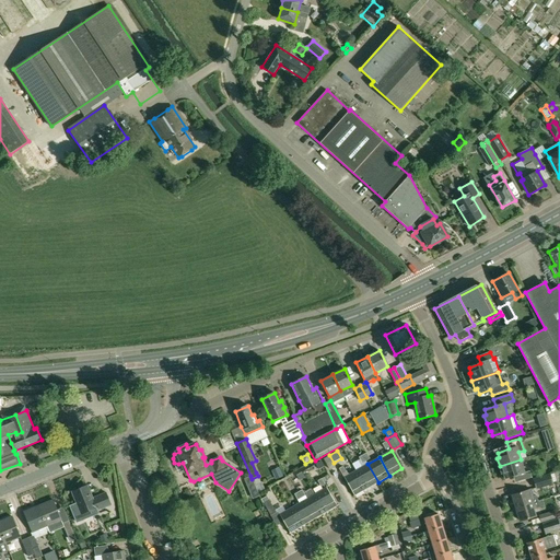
[(521,459),(500,466),(502,474),(504,474),(505,479),(514,476),(517,475),(518,481),(532,478),(531,471),(525,473),(521,459)]
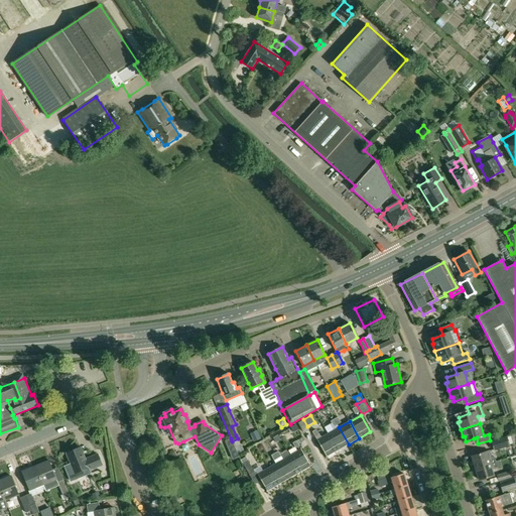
[(339,427),(328,433),(338,450),(349,444),(339,427)]
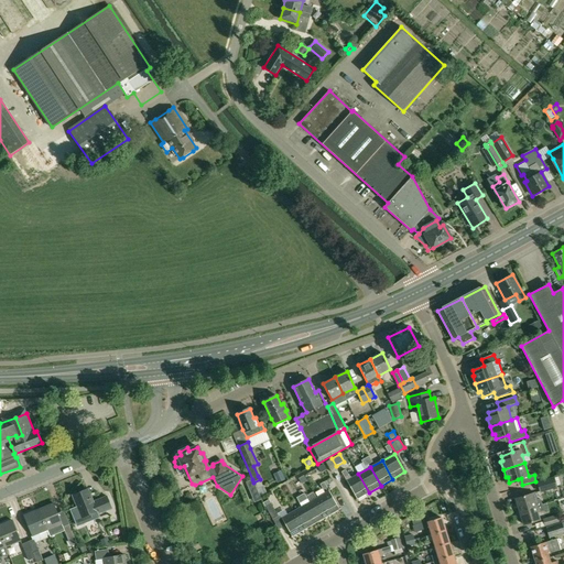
[(280,472),(274,474),(278,483),(284,480),(280,472)]
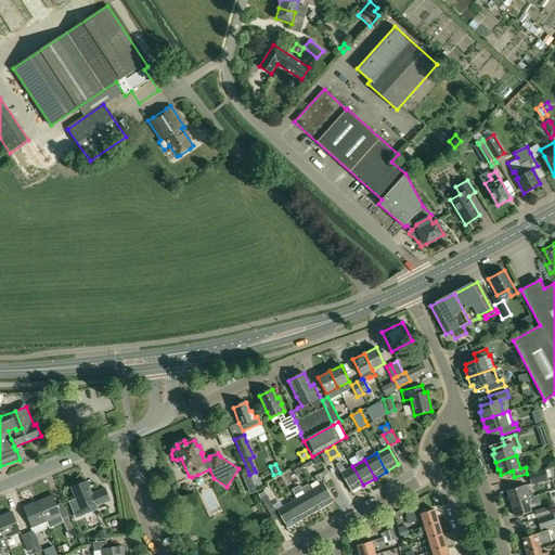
[(345,470),(340,474),(351,491),(363,485),(352,466),(345,470)]
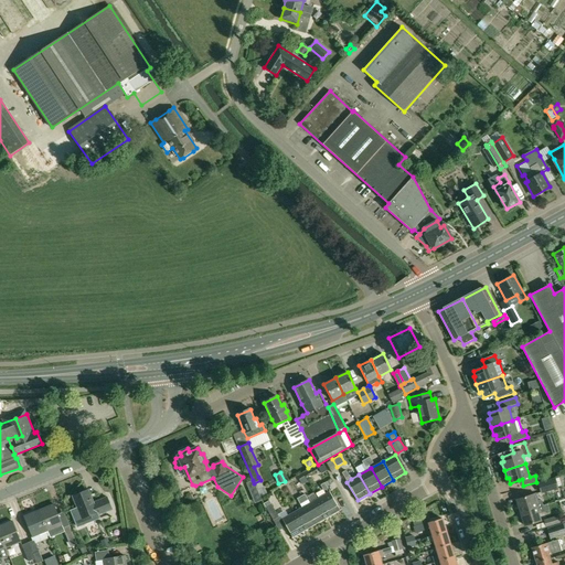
[(555,479),(539,484),(541,492),(558,487),(555,479)]
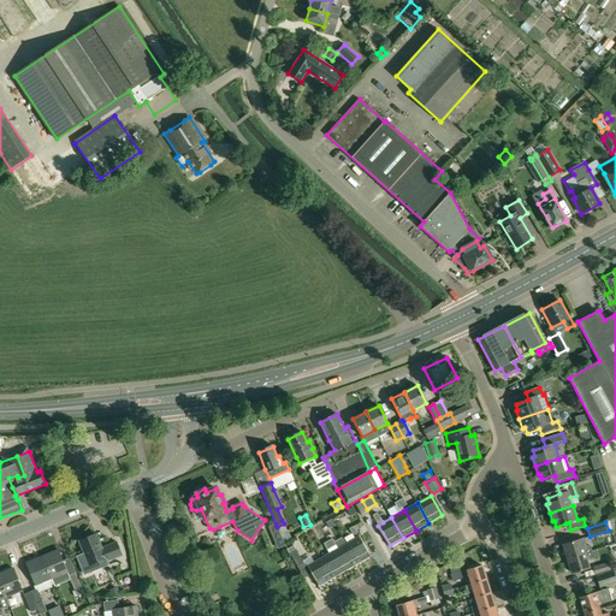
[(276,523),(268,527),(277,545),(284,542),(280,534),(277,527),(276,523)]
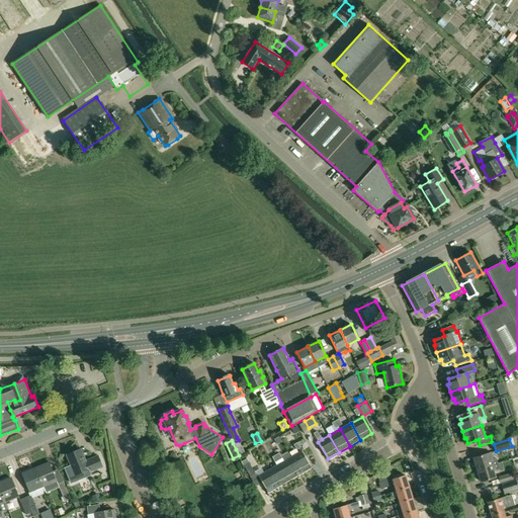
[(242,446),(236,449),(239,455),(239,456),(245,453),(242,446)]
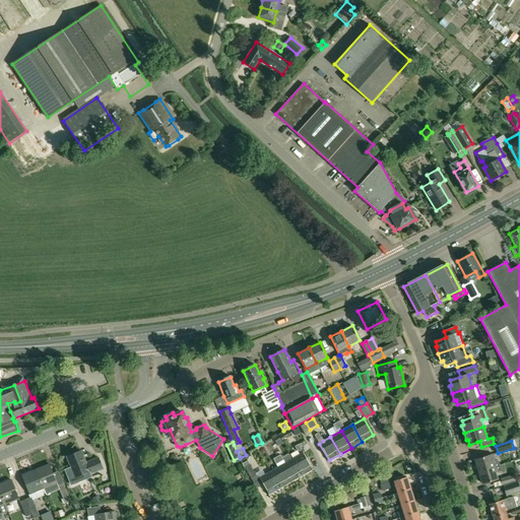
[(81,451),(67,457),(76,477),(89,471),(90,474),(104,468),(100,458),(86,463),(81,451)]
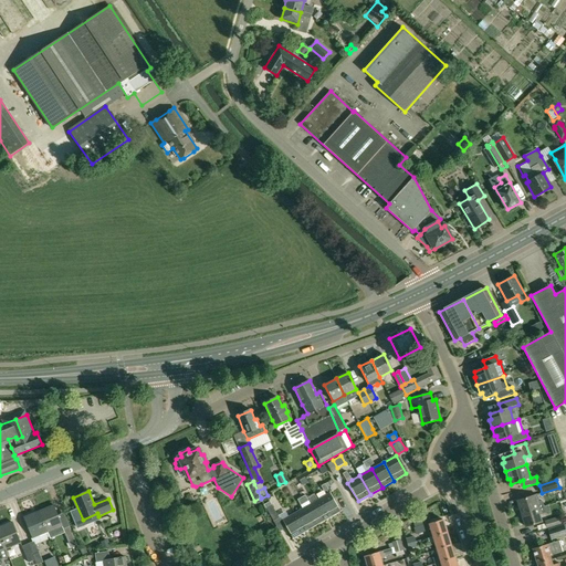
[(329,492),(317,500),(325,513),(328,519),(341,511),(329,492)]
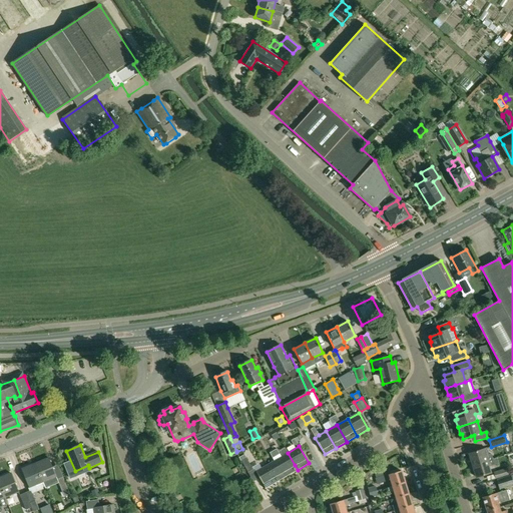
[(483,449),(469,454),(473,466),(493,459),(491,455),(486,456),(483,449)]
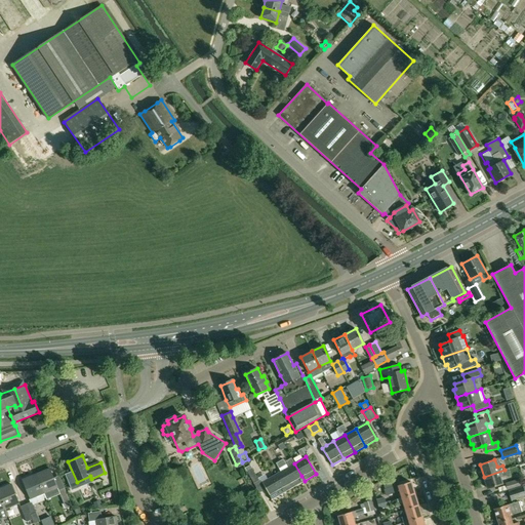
[(288,468),(283,470),(293,486),(293,487),(305,481),(301,476),(294,463),(288,468)]
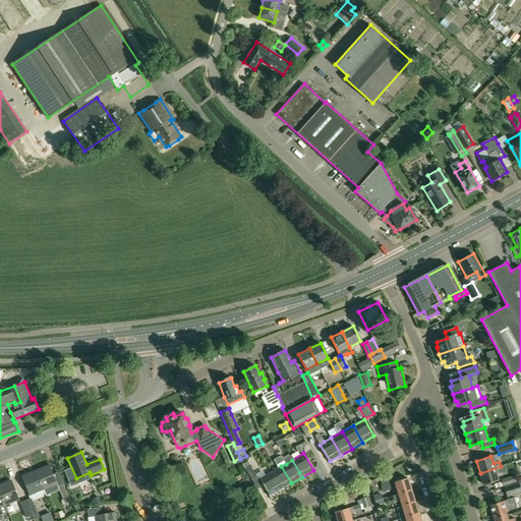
[(248,461),(243,464),(256,489),(264,485),(269,496),(280,489),(270,472),(259,479),(257,475),(256,476),(248,461)]
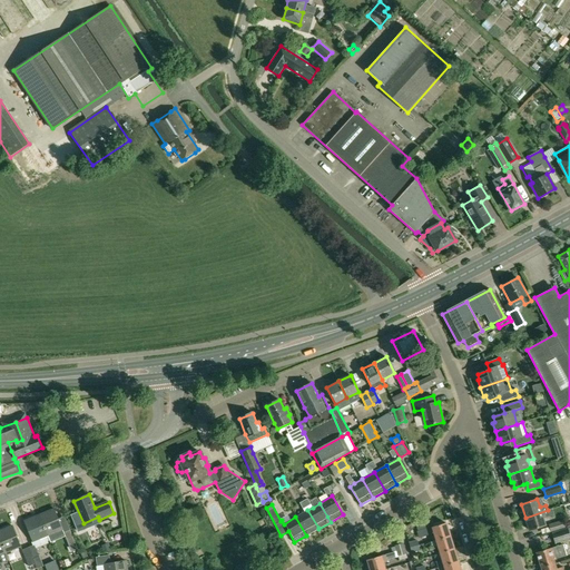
[(55,509),(39,514),(47,533),(48,536),(62,530),(55,509)]
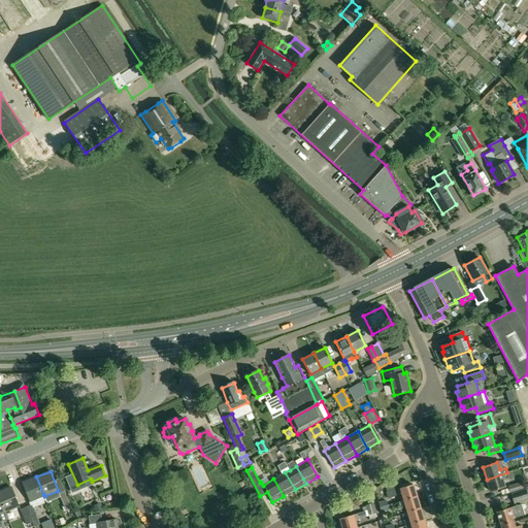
[(507,472),(487,480),(491,492),(505,487),(503,480),(513,476),(512,471),(507,472)]
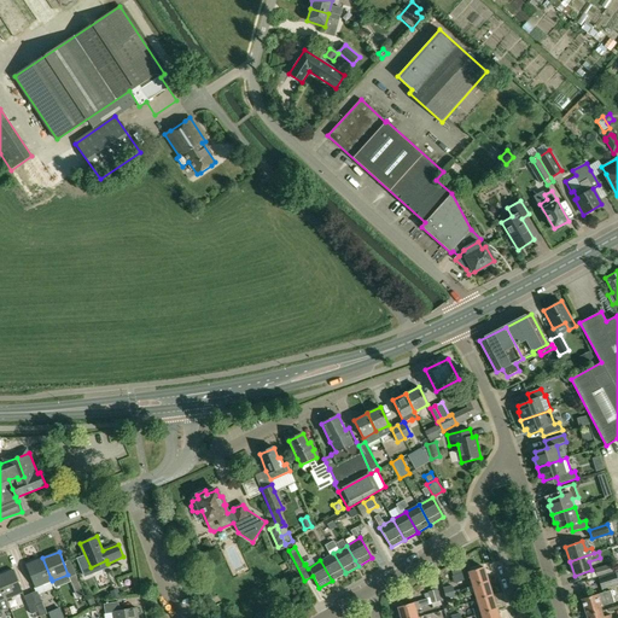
[(321,560),(320,560),(332,581),(345,573),(345,572),(333,553),(330,555),(321,560)]
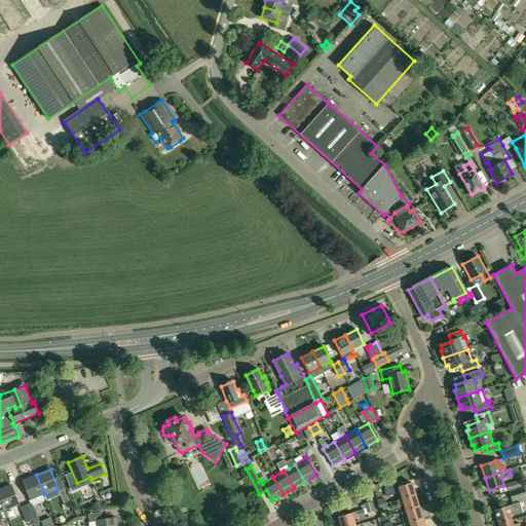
[(36,475),(23,481),(31,500),(37,498),(39,504),(47,501),(44,494),(43,492),(36,475)]
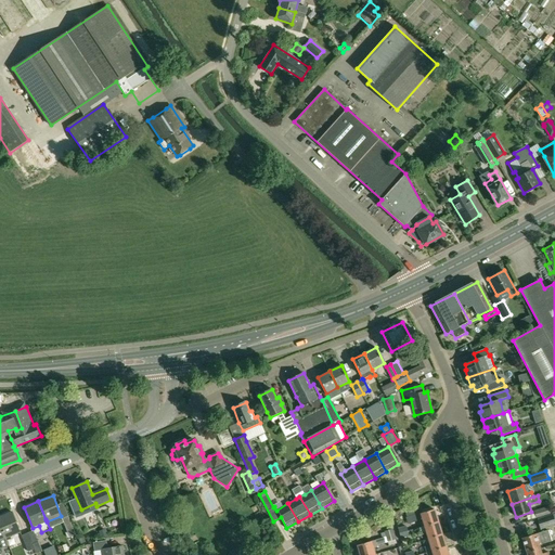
[(413,507),(404,510),(407,516),(414,514),(413,507)]
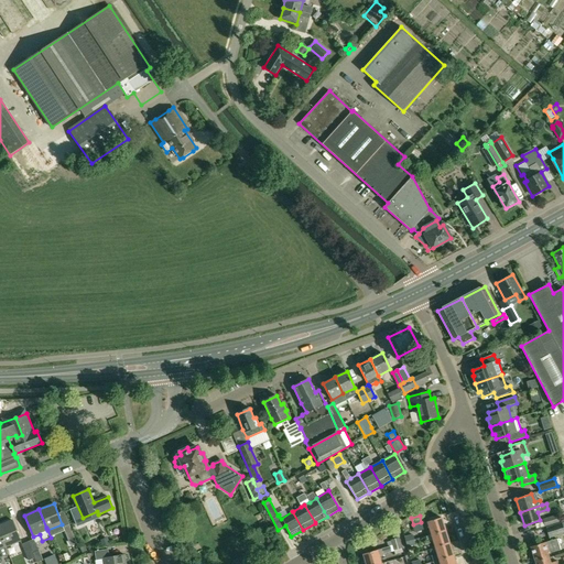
[(557,516),(543,519),(545,525),(560,522),(557,516)]
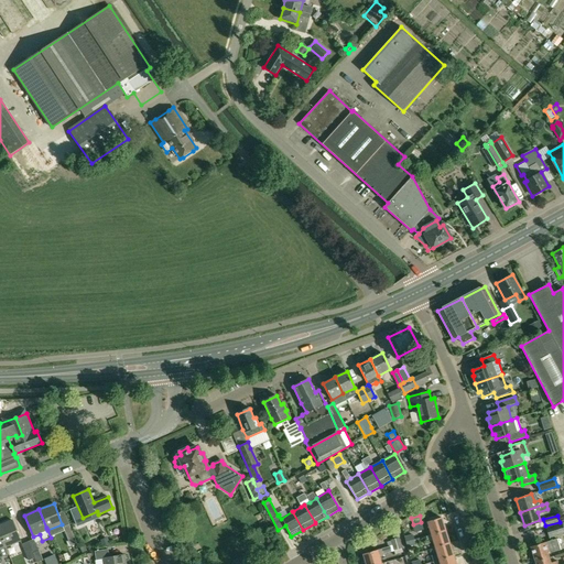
[(441,518),(427,521),(432,534),(445,530),(441,518)]
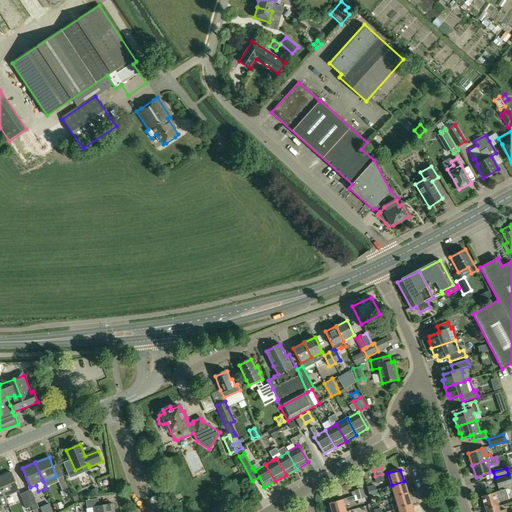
[(11,472),(0,476),(0,483),(5,497),(19,491),(11,472)]
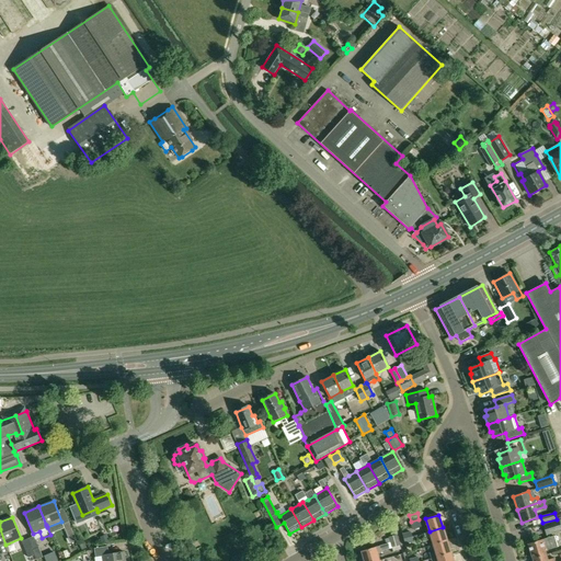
[(560,526),(559,519),(542,524),(546,535),(560,530),(560,526)]
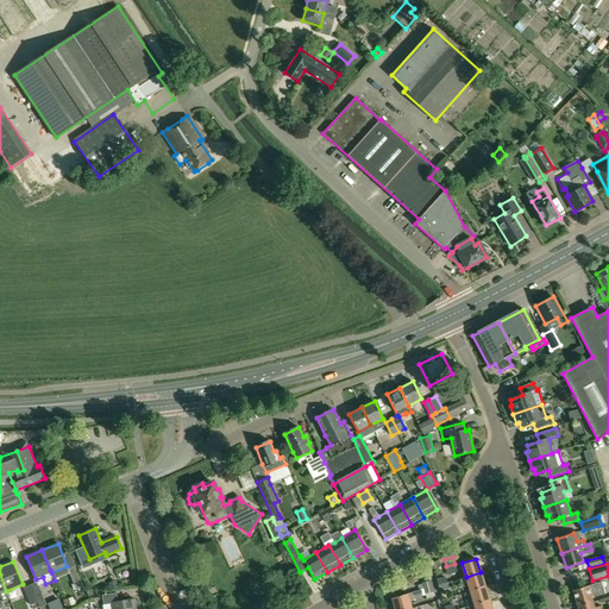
[(75,566),(68,570),(76,590),(83,586),(75,566)]
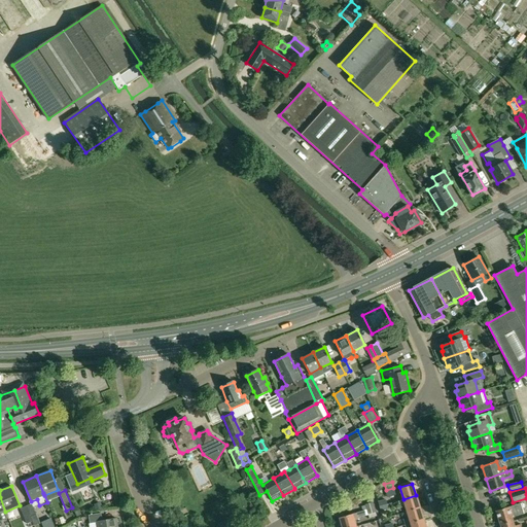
[(403,499),(398,500),(400,506),(405,504),(407,512),(420,507),(416,495),(403,499)]
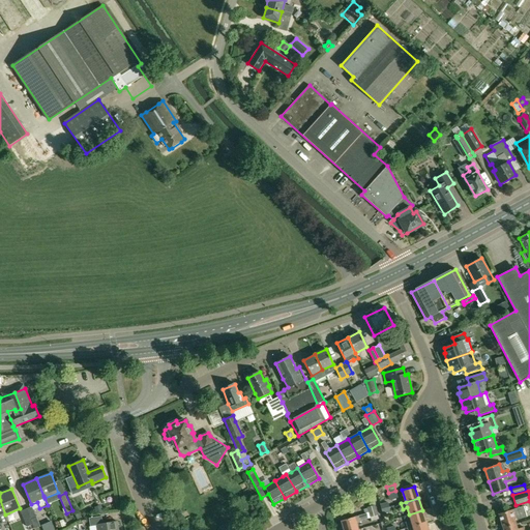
[(0,500),(0,524),(8,521),(5,514),(0,500)]
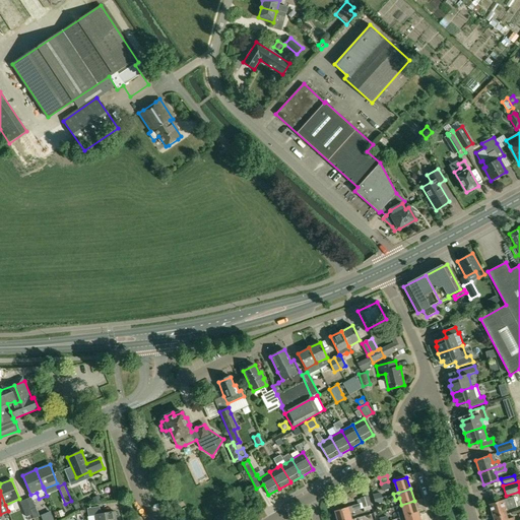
[(99,495),(92,498),(94,504),(102,502),(99,495)]
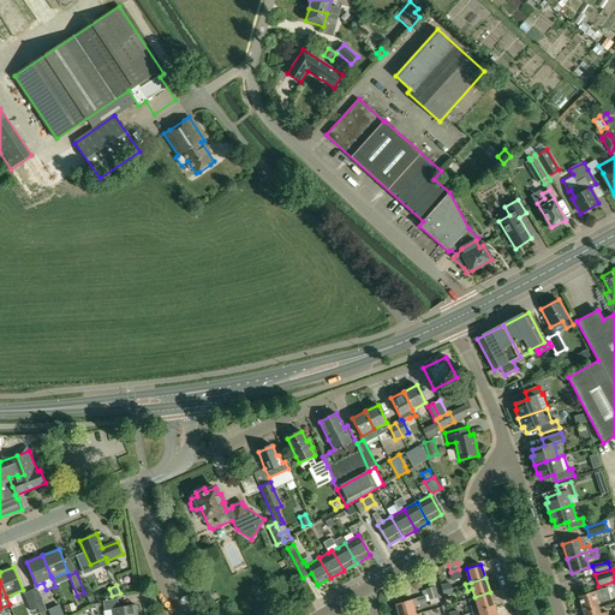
[(424,596),(417,598),(418,604),(425,602),(430,601),(431,605),(440,603),(439,598),(436,586),(427,589),(427,590),(422,591),(424,596)]
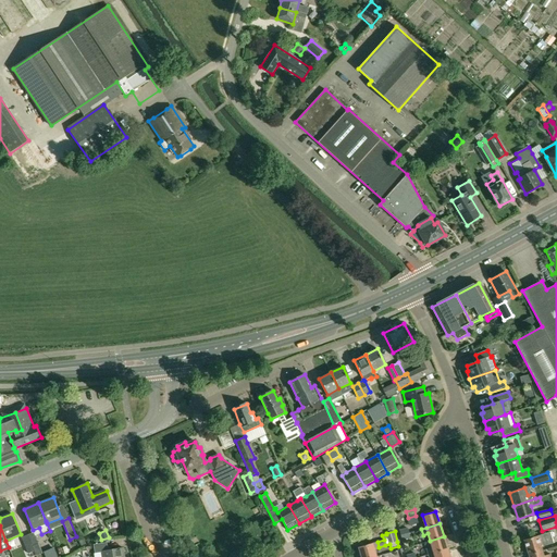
[(544,534),(524,540),(529,555),(543,551),(541,546),(547,544),(554,542),(551,532),(544,534)]
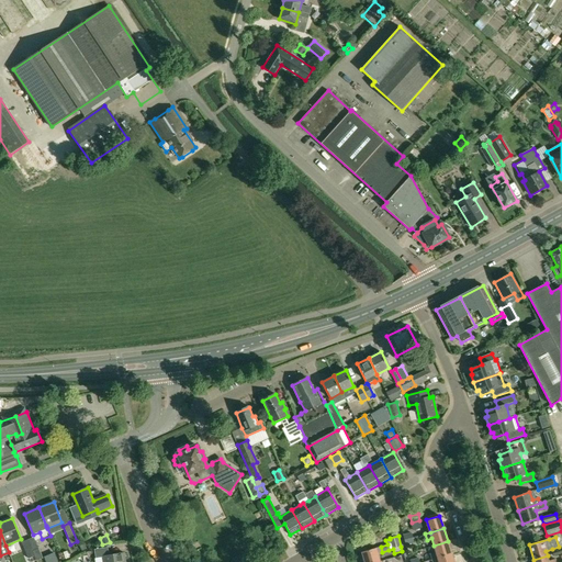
[(34,538),(29,540),(35,557),(36,561),(43,558),(34,538)]
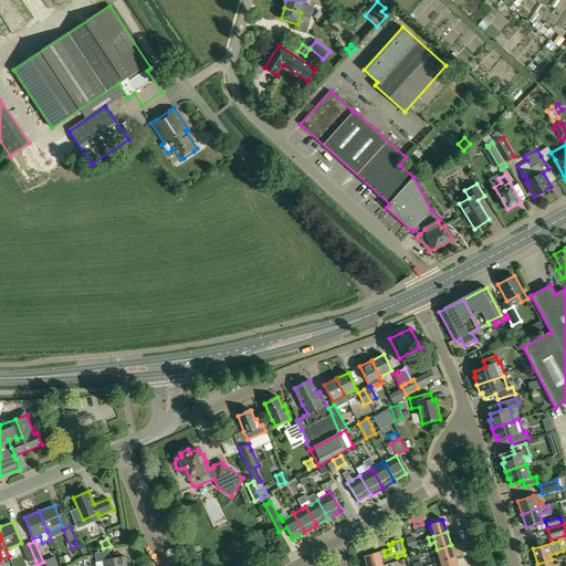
[(29,544),(22,546),(29,563),(35,561),(29,544)]
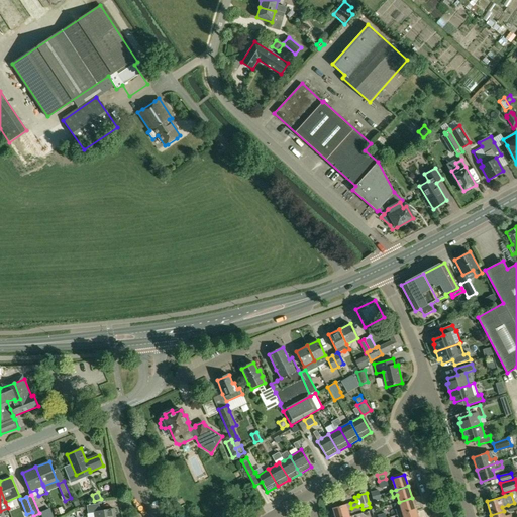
[(401,507),(395,509),(395,510),(397,515),(415,509),(412,498),(399,502),(401,507)]
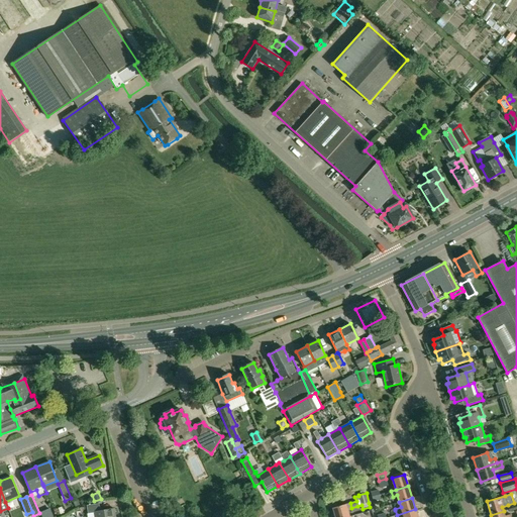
[(99,503),(87,505),(88,513),(94,512),(96,512),(100,511),(99,503)]
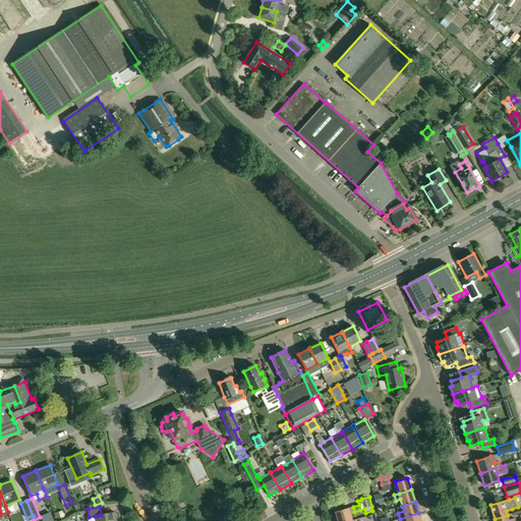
[(349,508),(336,512),(338,520),(348,520),(352,520),(350,514),(349,508)]
